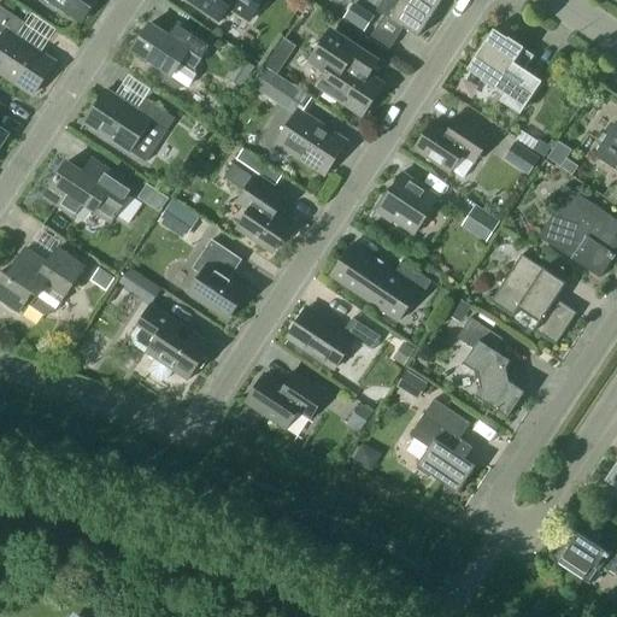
[(81,22),(94,0),(56,0),(54,4),(81,22)]
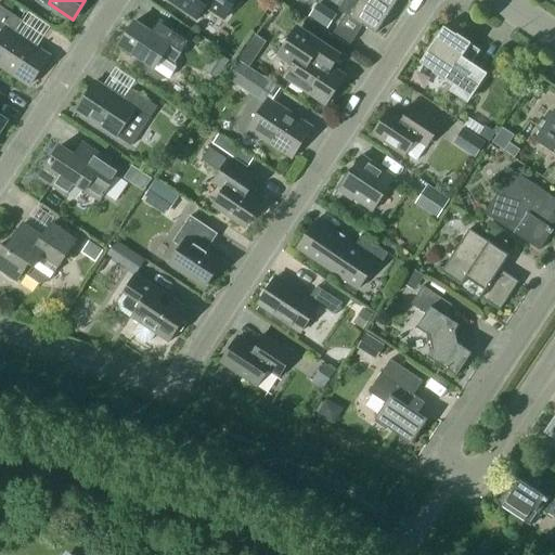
[(224,18),(236,0),(169,0),(197,18),(206,5),(224,18)]
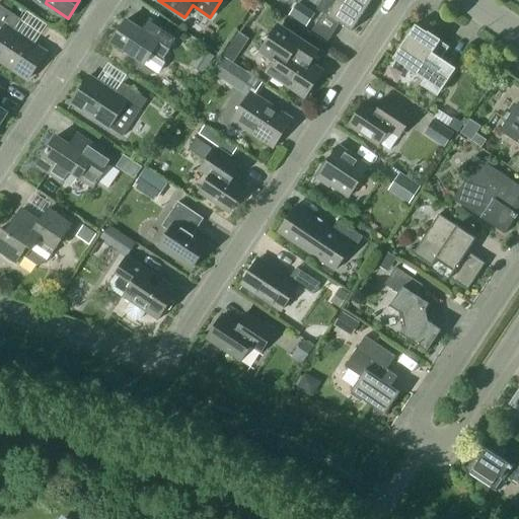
[(323,0),(318,8),(351,29),(352,30),(372,0),(323,0)]
